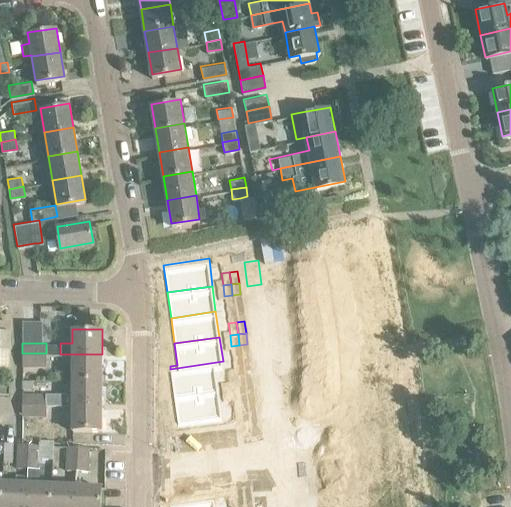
[(392,347),(338,354),(341,380),(348,379),(348,381),(396,374),(392,359),(397,357),(392,347)]
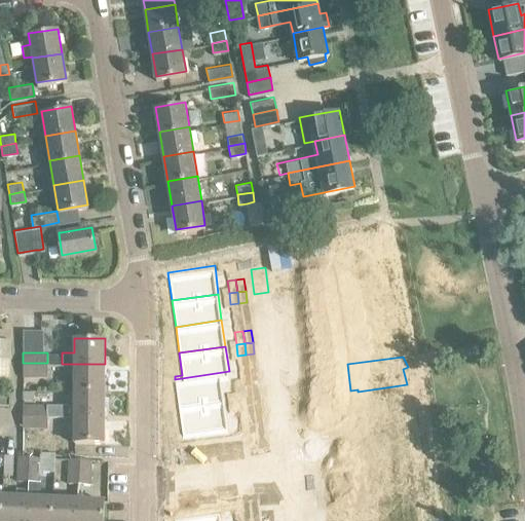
[(47,363),(23,363),(23,374),(47,374),(47,363)]
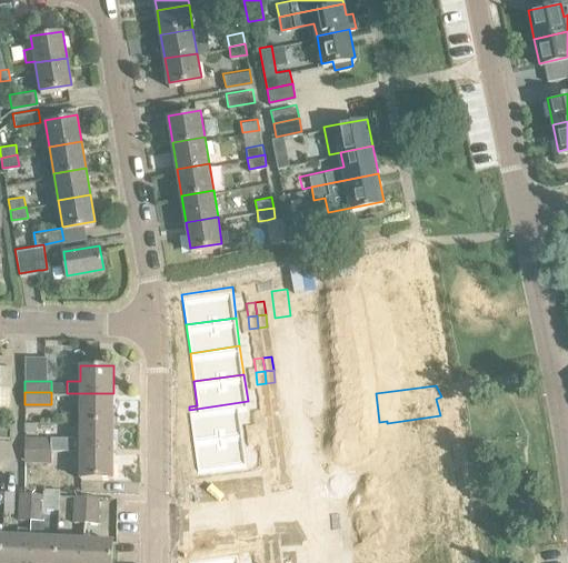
[(80,393),(80,421),(113,421),(113,393),(80,393)]
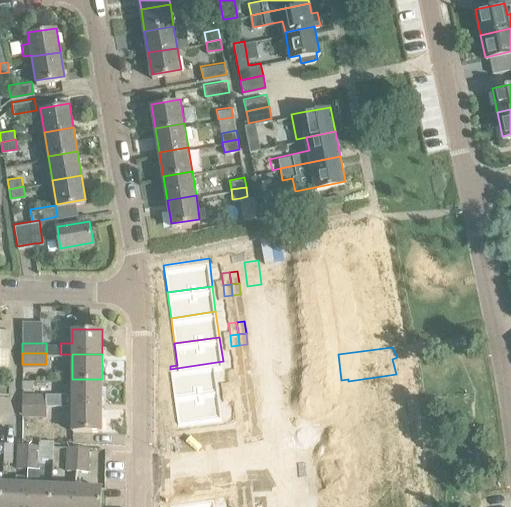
[(223,364),(223,361),(170,369),(173,394),(218,388),(215,365),(223,364)]
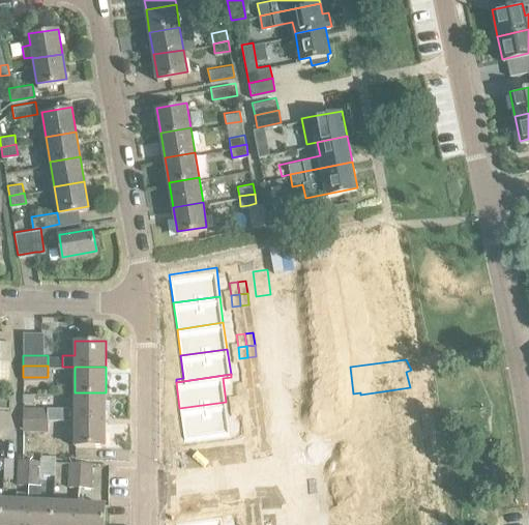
[(23,379),(21,395),(45,398),(47,382),(23,379)]
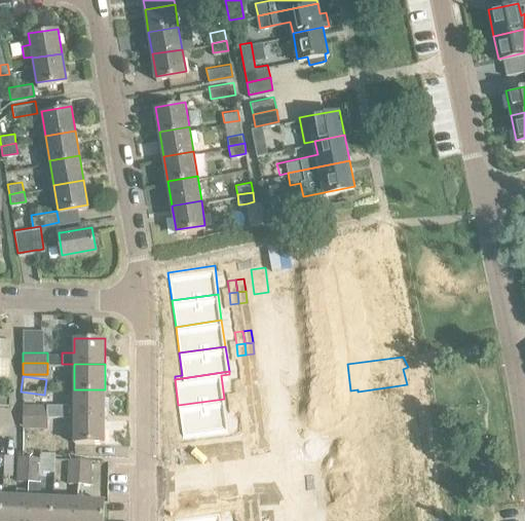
[(260,394),(258,381),(250,382),(252,395),(260,394)]
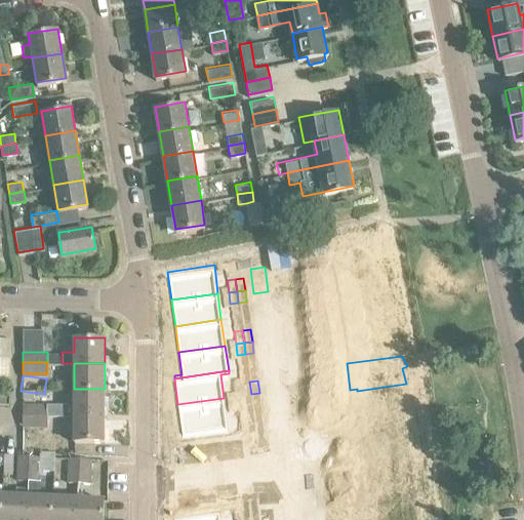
[(249,382),(241,383),(243,395),(251,394),(249,382)]
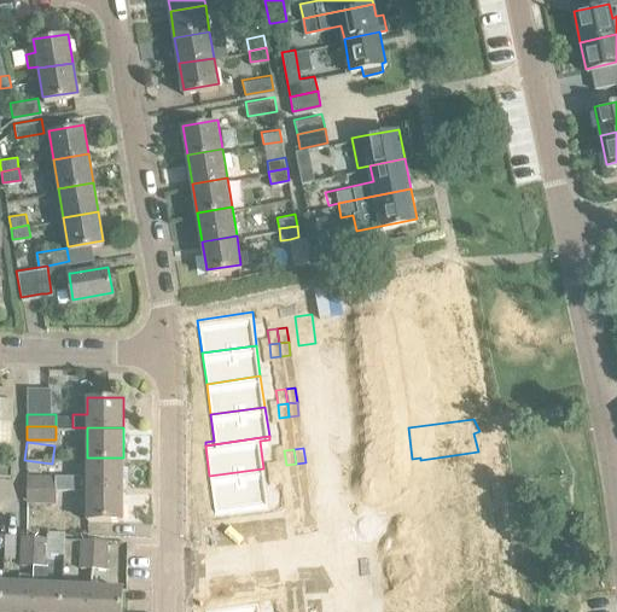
[(87,474),(56,474),(56,488),(87,488),(123,488),(123,458),(87,458),(87,474)]
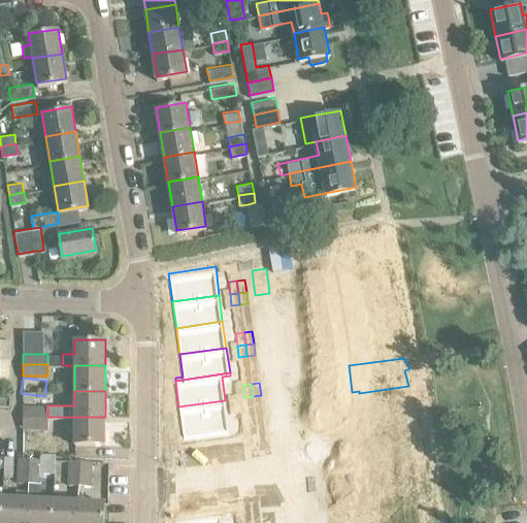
[(325,410),(341,407),(350,406),(348,393),(324,396),(325,410)]
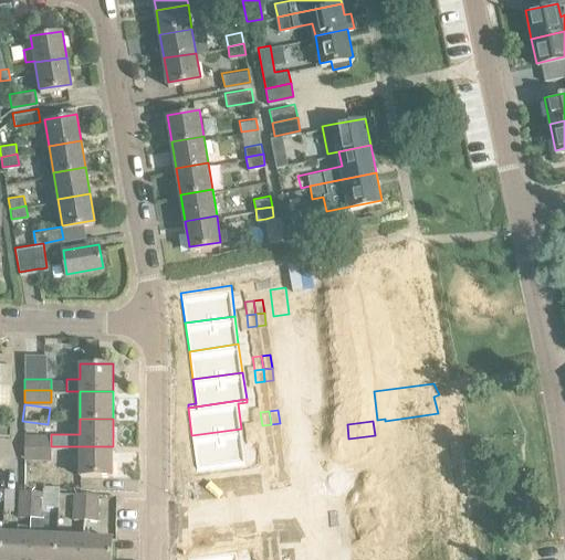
[(280,423),(271,424),(272,437),(281,436),(280,423)]
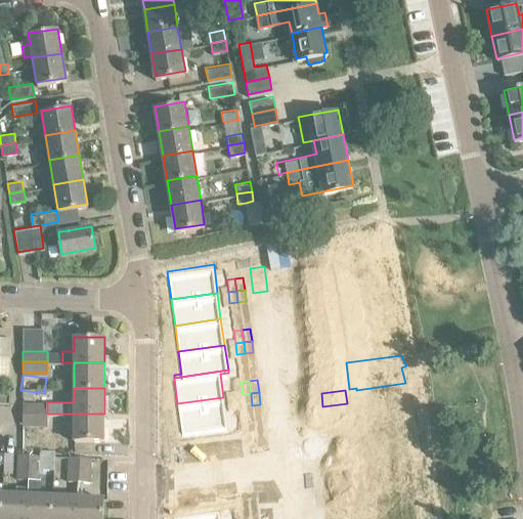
[(251,393),(243,394),(244,406),(252,405),(251,393)]
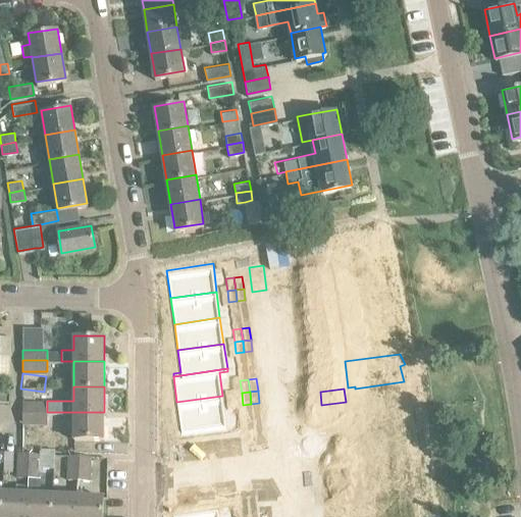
[(222,396),(176,402),(180,429),(226,423),(222,396)]
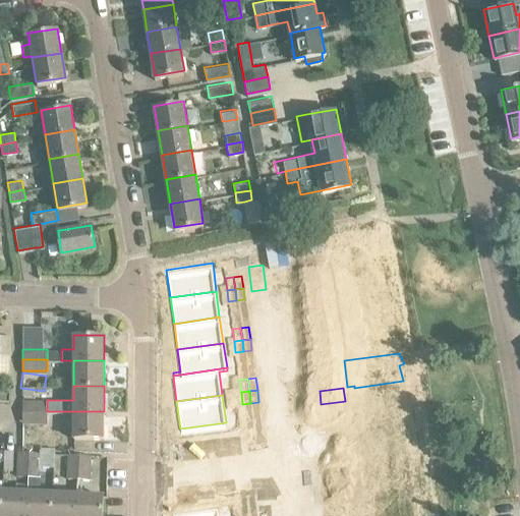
[(47,400),(22,400),(22,411),(47,411),(47,400)]
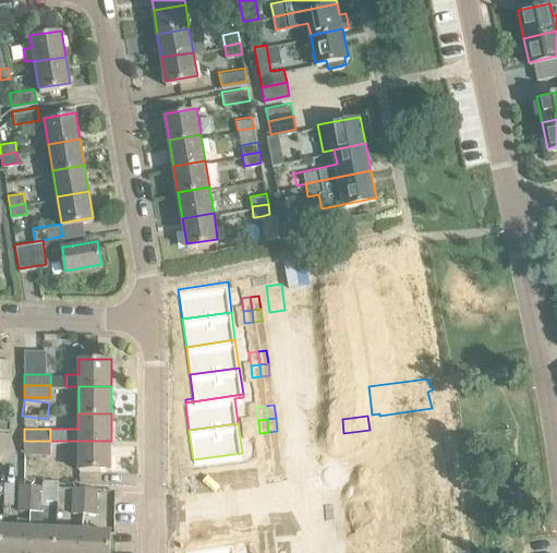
[(361,431),(343,433),(336,434),(338,449),(363,446),(361,431)]
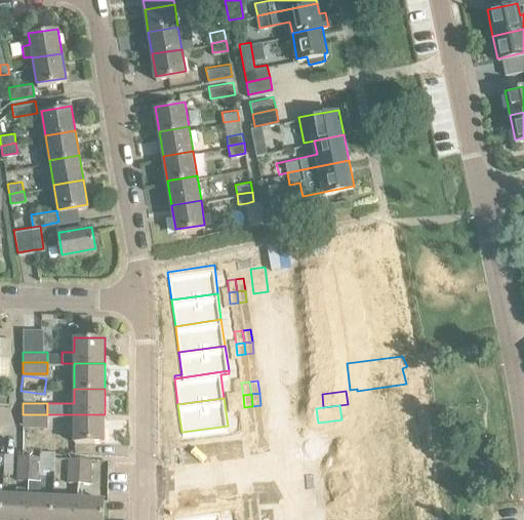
[(356,444),(412,437),(413,426),(409,426),(406,409),(359,415),(359,417),(353,418),(356,444)]
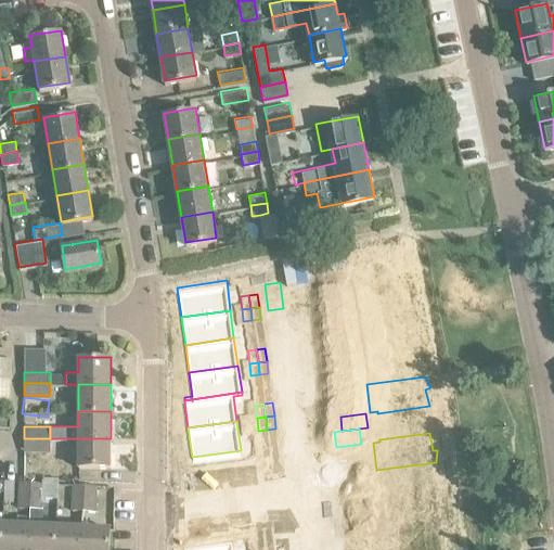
[(50,438),(24,438),(24,449),(49,449),(50,438)]
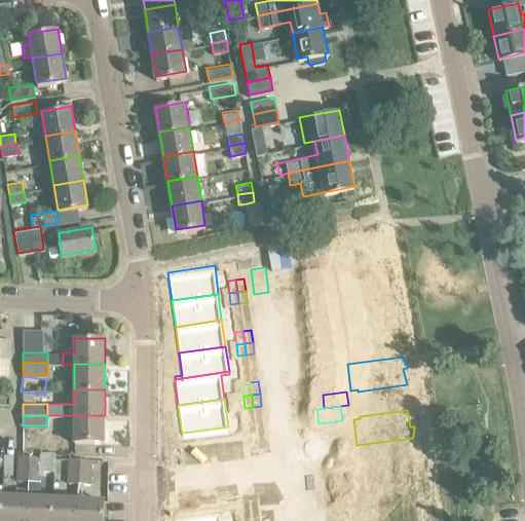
[(105,415),(74,415),(74,441),(105,441),(105,415)]
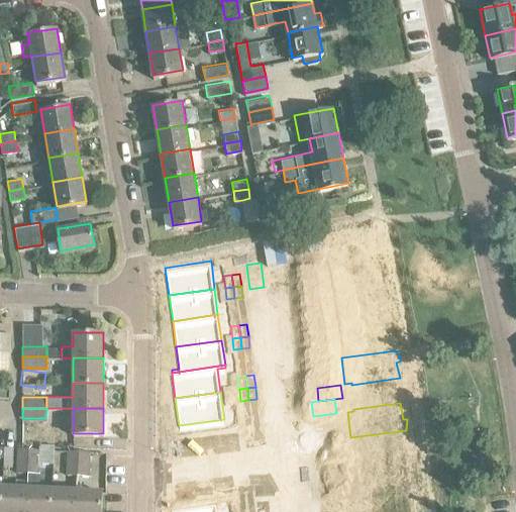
[(410,441),(406,430),(350,437),(354,464),(360,464),(360,466),(409,458),(406,442),(410,441)]
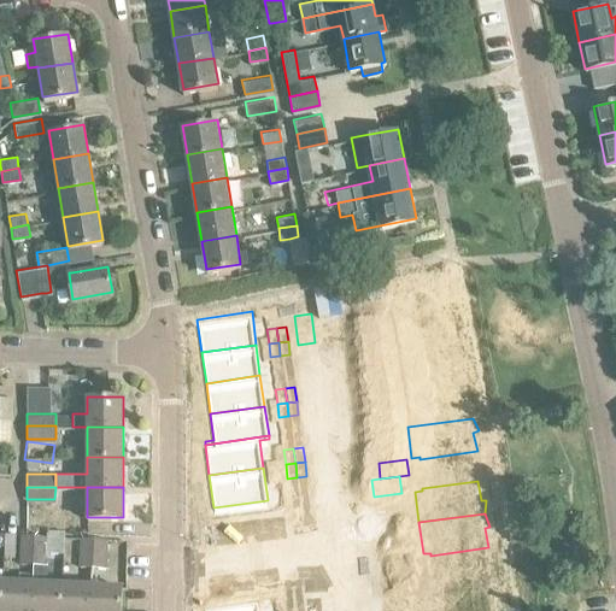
[(396,520),(287,528),(288,546),(383,539),(385,548),(398,548),(396,520)]
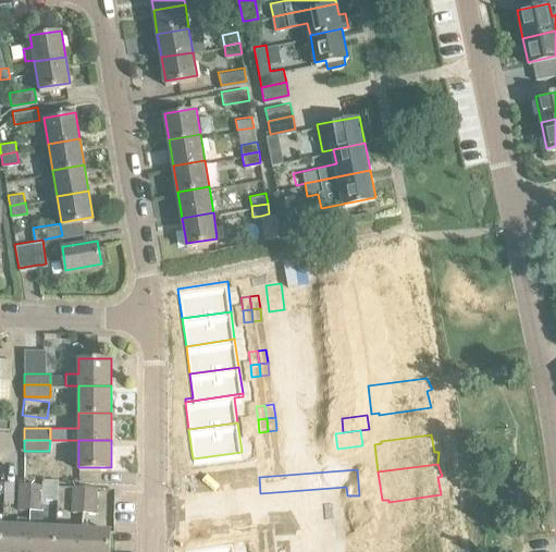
[(42,482),(41,500),(56,501),(58,478),(42,478),(42,482)]
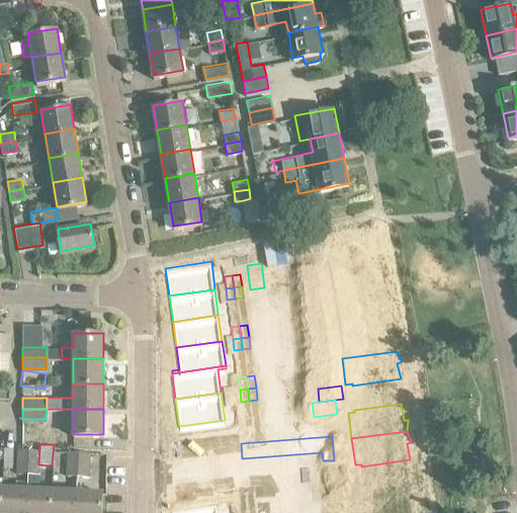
[(27,472),(28,448),(18,447),(17,471),(27,472)]
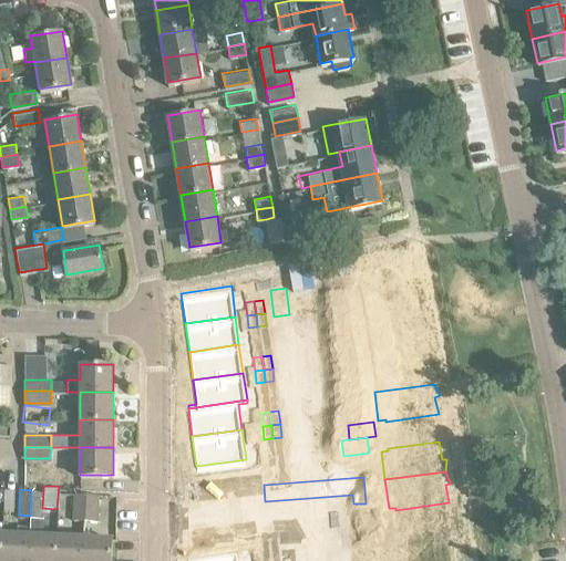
[(31,490),(30,516),(41,517),(42,508),(43,490),(31,490)]
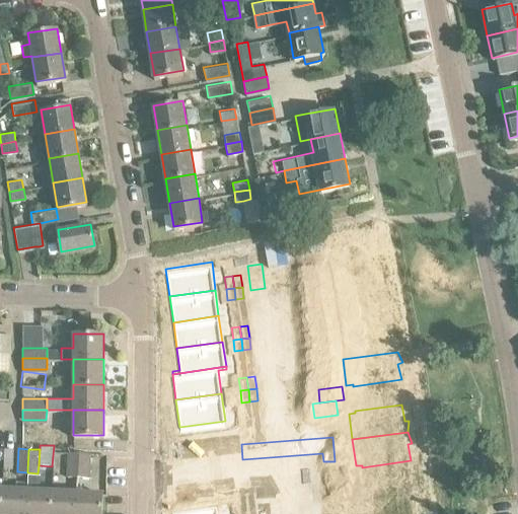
[(69,451),(68,474),(78,475),(79,452),(69,451)]
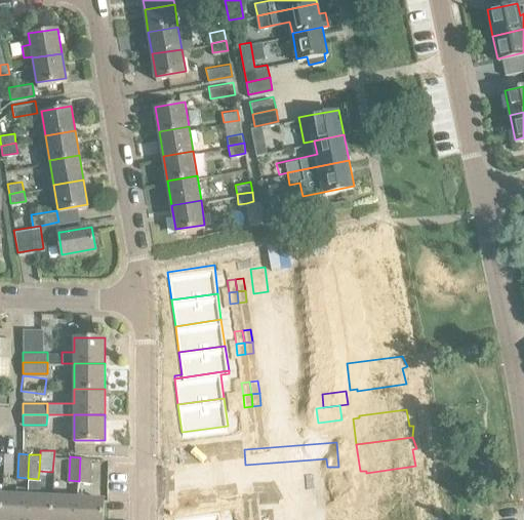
[(90,457),(80,457),(79,481),(89,481),(90,457)]
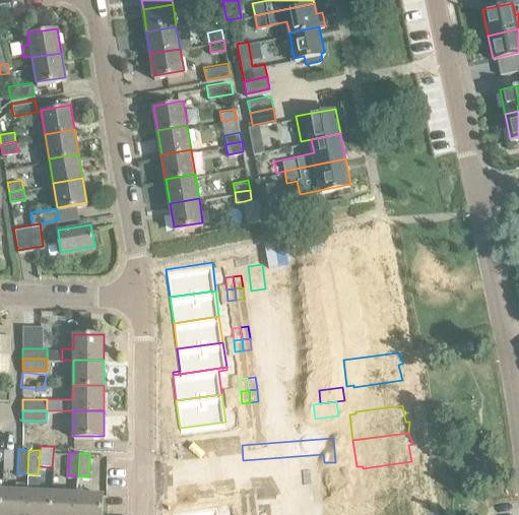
[(324,485),(348,481),(346,468),(322,471),(324,485)]
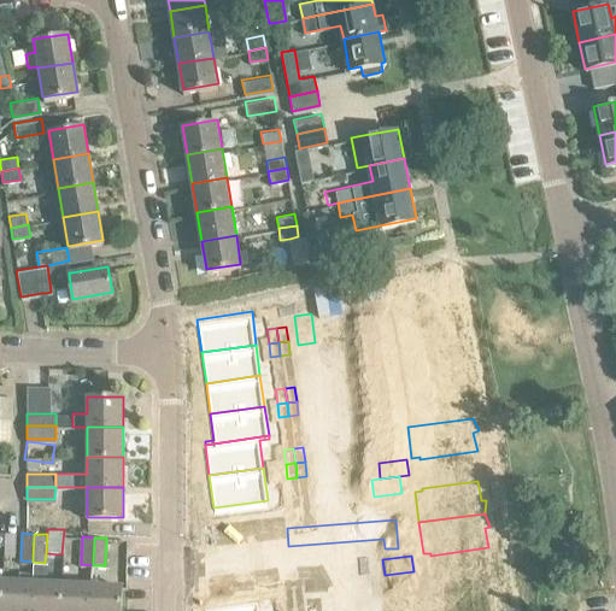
[(33,581),(30,610),(60,610),(63,582),(51,582),(46,582),(46,563),(45,563),(33,562),(33,571),(31,581),(33,581)]
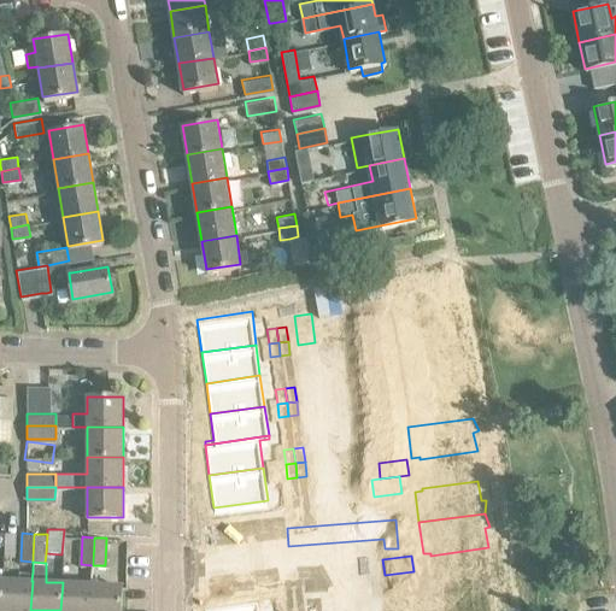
[(18,580),(4,580),(1,610),(30,610),(33,581),(31,581),(33,571),(18,570),(18,580)]
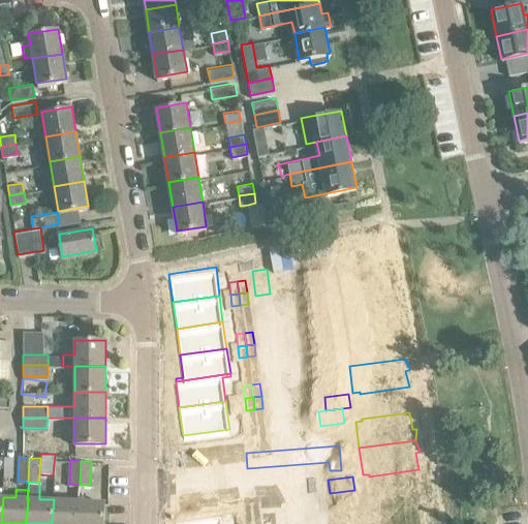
[(354,490),(330,493),(332,507),(356,504),(354,490)]
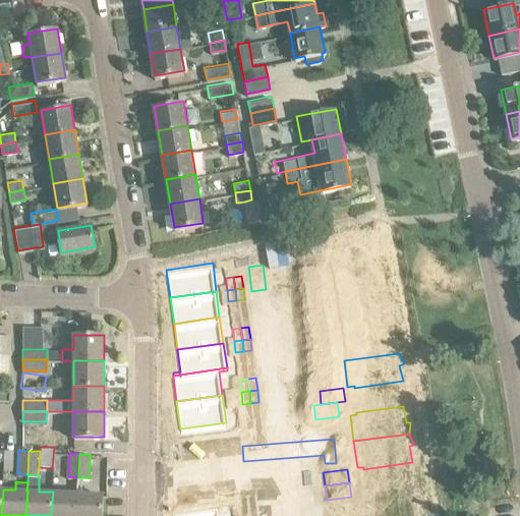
[(360,515),(406,515),(417,515),(418,504),(414,503),(411,486),(364,493),(365,495),(358,496),(360,515)]
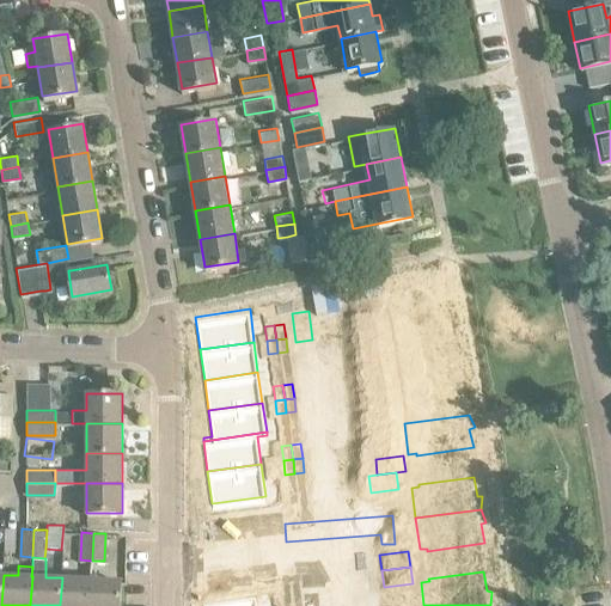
[(79,579),(62,577),(60,605),(89,605),(91,580),(79,579)]
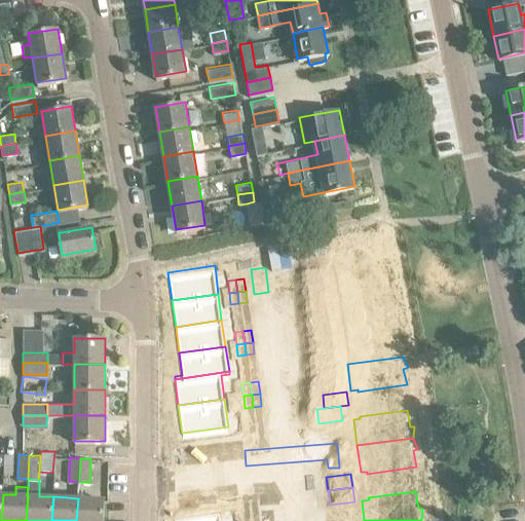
[(89,498),(78,498),(76,520),(103,520),(105,499),(89,498)]
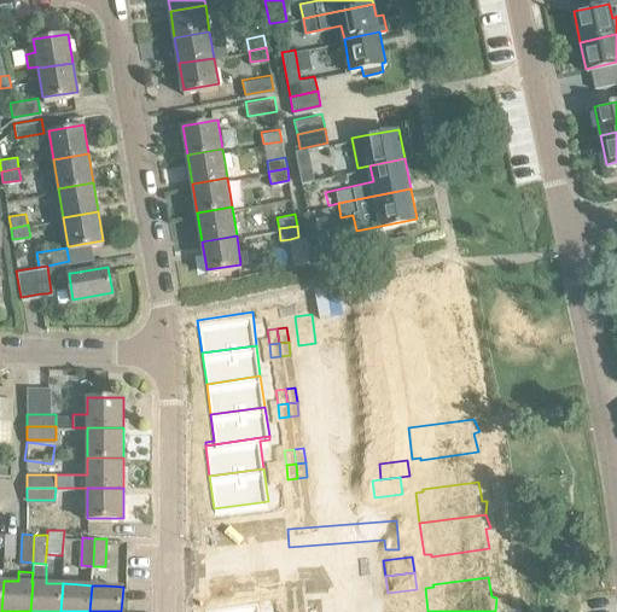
[(260,611),(257,598),(204,606),(204,611),(260,611)]
